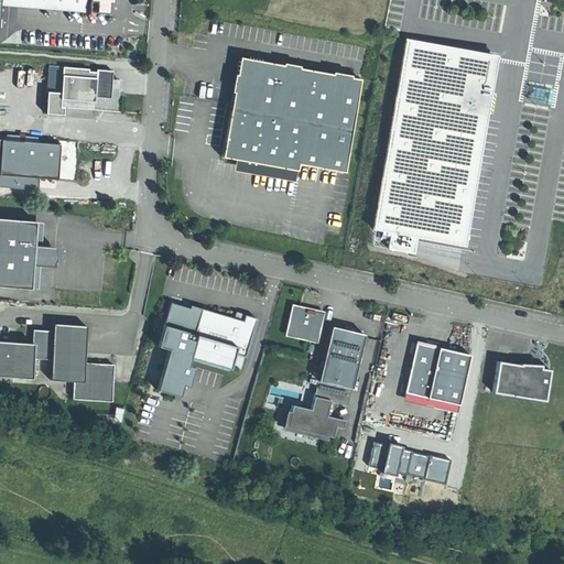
[(1,0),(1,7),(84,12),(85,2),(85,0),(1,0)]
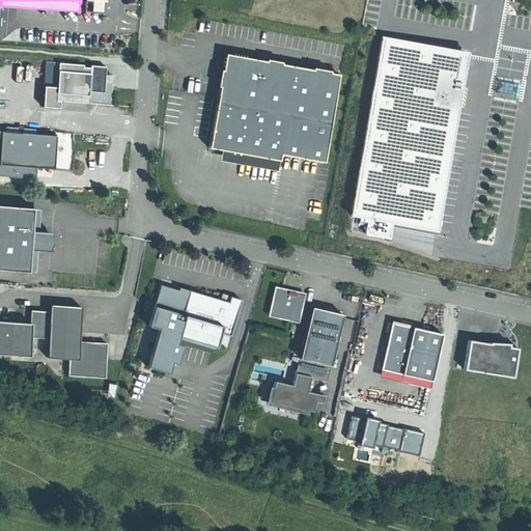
[(80,0),(80,2),(83,2),(83,12),(101,14),(102,0),(80,0)]
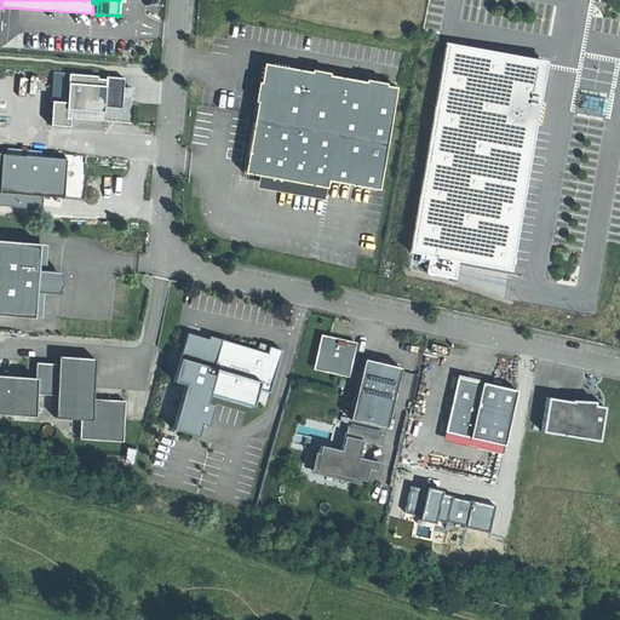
[(547,61),(494,50),(449,41),(408,250),(506,269),(547,61)]
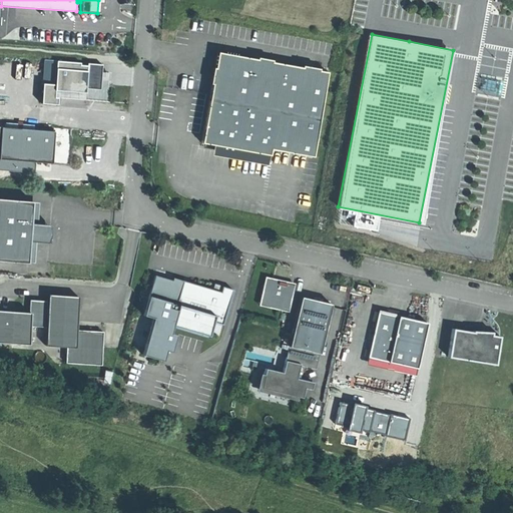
[(329,73),(218,53),(202,144),(245,152),(271,156),(272,150),(314,158),(329,73)]
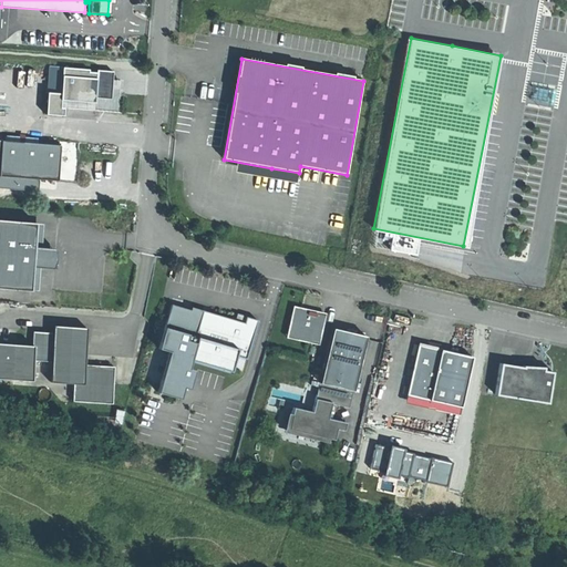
[(41,89),(39,112),(59,114),(60,106),(88,109),(89,96),(107,98),(110,70),(58,66),(58,72),(48,71),(47,89),(41,89)]
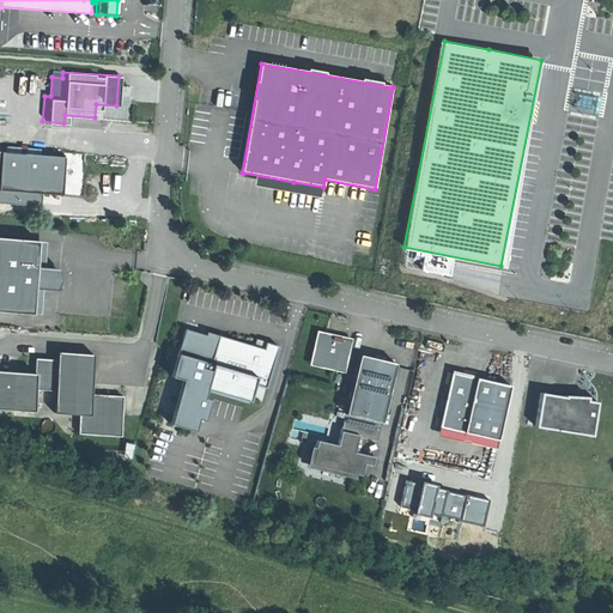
[(66,159),(0,153),(0,201),(20,204),(20,194),(62,198),(64,182),(66,159)]
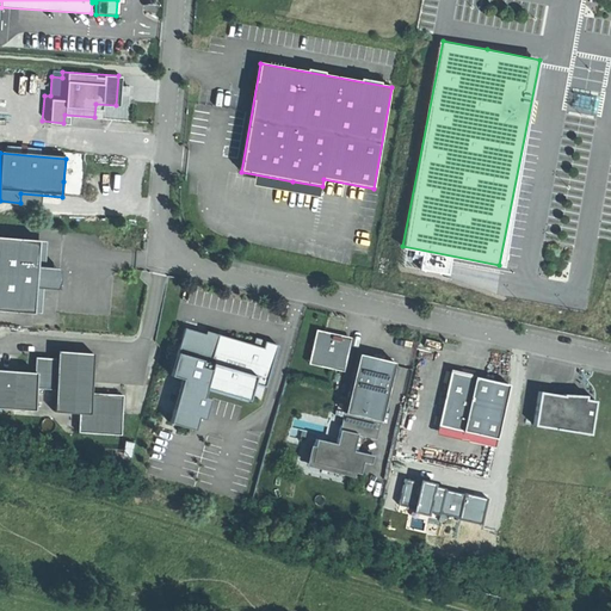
[(39,241),(0,238),(0,310),(35,314),(36,289),(44,289),(54,290),(55,269),(45,267),(37,267),(39,241)]
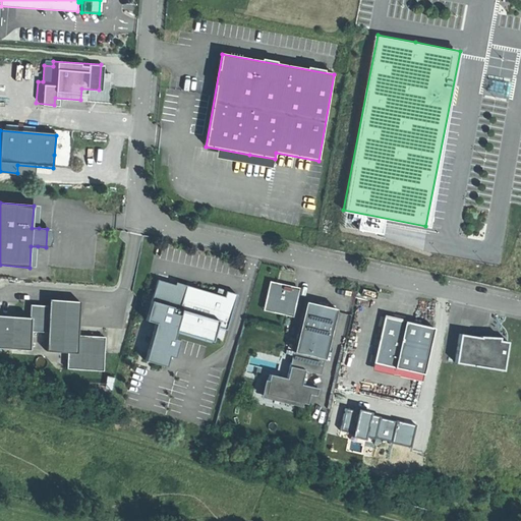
[(41,207),(34,206),(32,228),(39,228),(41,207)]
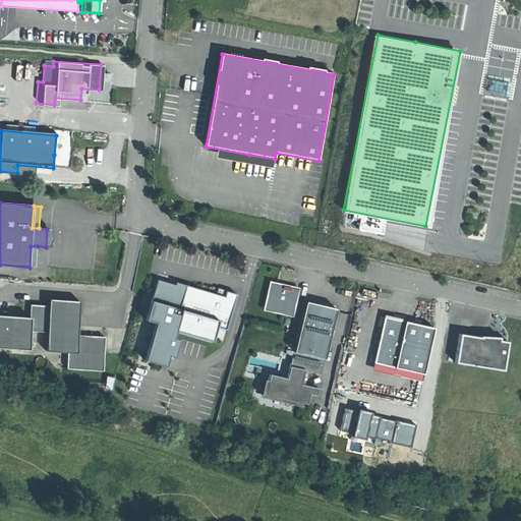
[(38,246),(31,246),(30,268),(36,269),(38,246)]
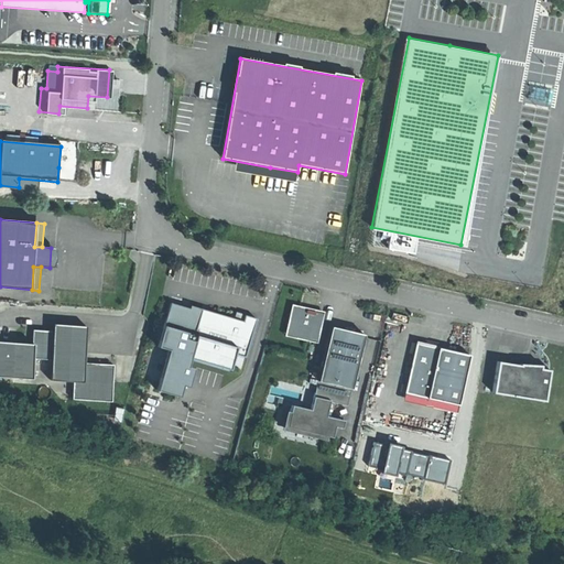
[(307,311),(297,308),(292,312),(289,323),(293,329),(291,332),(296,340),(306,342),(315,336),(313,334),(321,329),(322,320),(318,313),(307,311)]
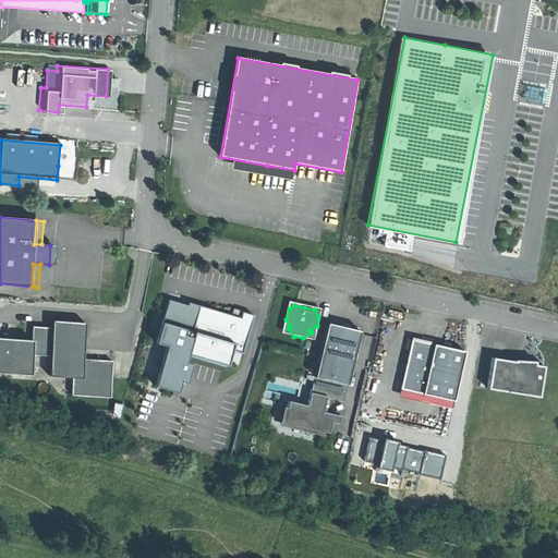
[(231,316),(199,307),(193,328),(195,328),(187,355),(227,367),(232,352),(242,355),(254,316),(242,313),(240,319),(231,316)]
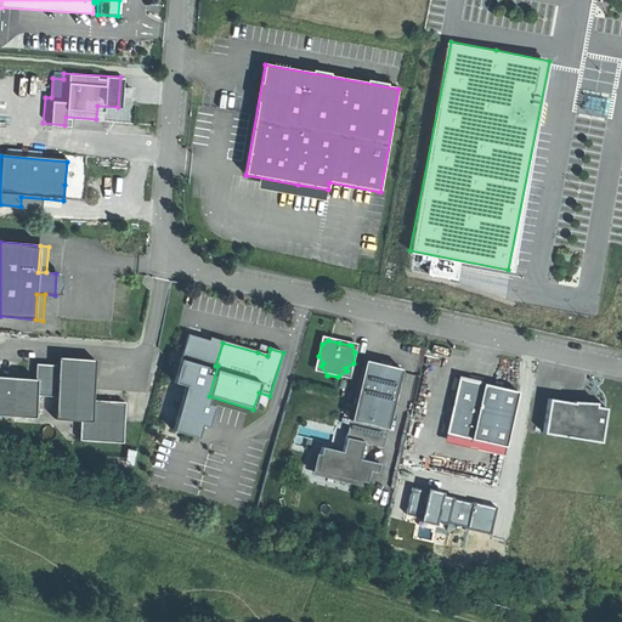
[(264,346),(260,345),(258,352),(267,356),(270,349),(264,346)]
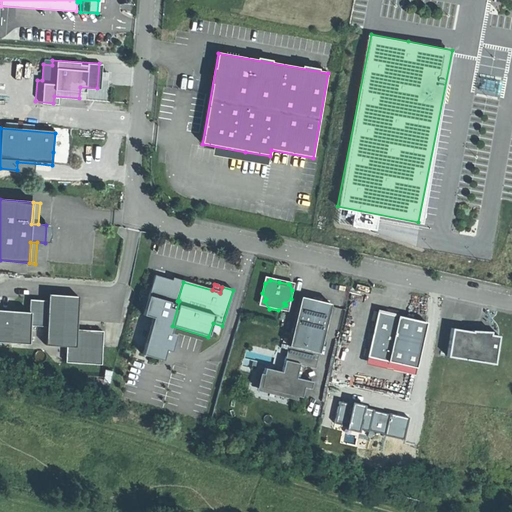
[(48,295),(47,301),(46,327),(45,346),(65,347),(64,363),(101,365),(103,332),(76,331),(78,297),(62,296),(48,295)]
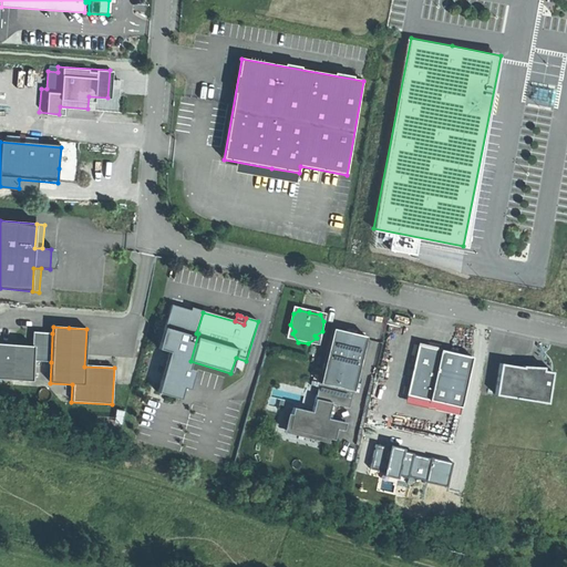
[(350,410),(353,393),(367,338),(332,330),(320,385),(313,414),(294,410),(289,432),(336,442),(338,431),(346,433),(347,425),(329,421),(332,406),(350,410)]
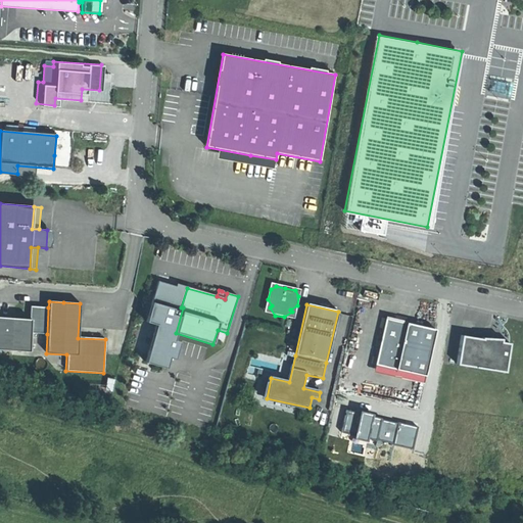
[(30,319),(0,317),(0,345),(11,346),(11,350),(29,351),(30,333),(47,334),(48,307),(30,306),(30,319)]
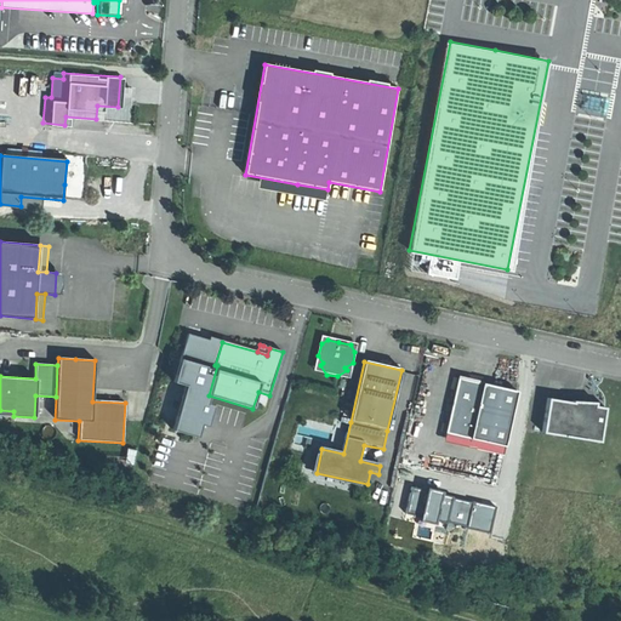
[(486,383),(459,377),(446,434),(506,448),(518,393),(493,387),(486,386),(486,383)]
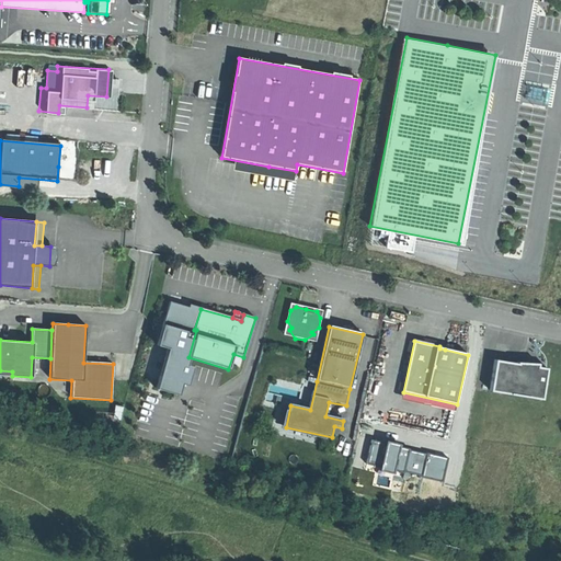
[(518,365),(495,362),(491,392),(542,399),(547,369),(538,368),(538,365),(528,364),(518,363),(518,365)]
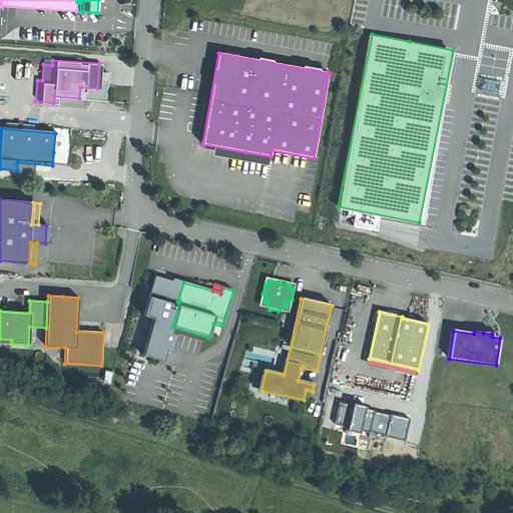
[(369,359),(367,366),(416,377),(418,370),(369,359)]
